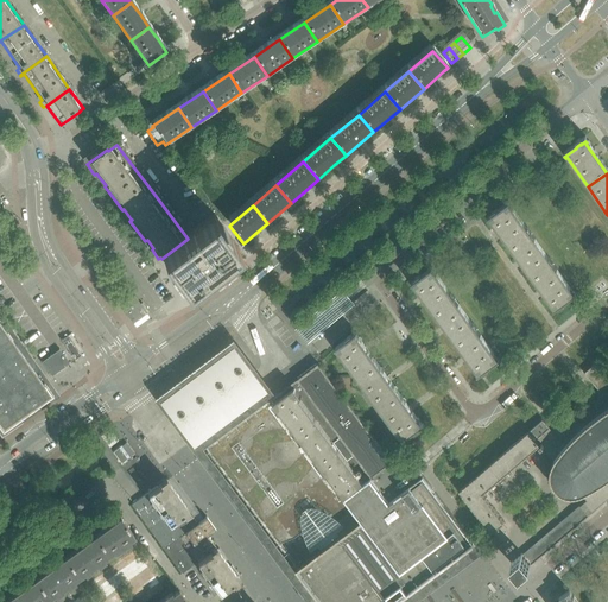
[(531,239),(514,216),(508,209),(510,208),(510,207),(498,216),(496,215),(492,219),(493,219),(488,222),(488,223),(489,222),(512,253),(531,239)]
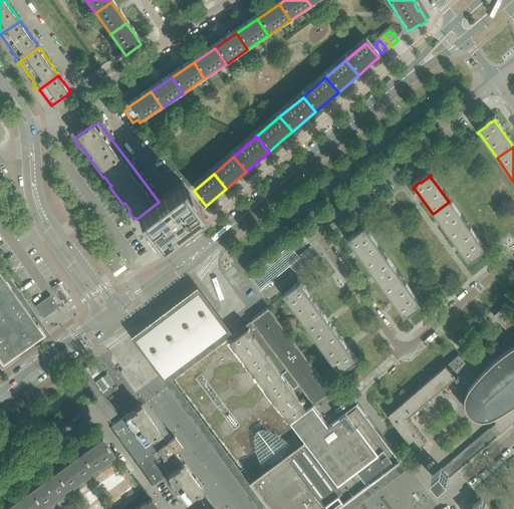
[(158,247),(202,214),(181,186),(137,219),(158,247)]
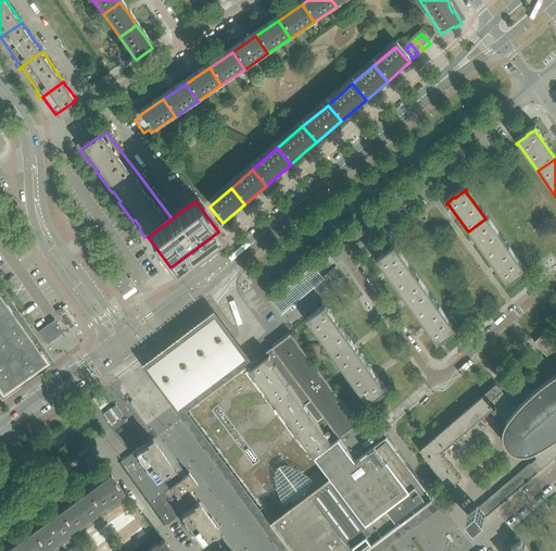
[(505,247),(485,218),(468,232),(489,259),(505,247)]
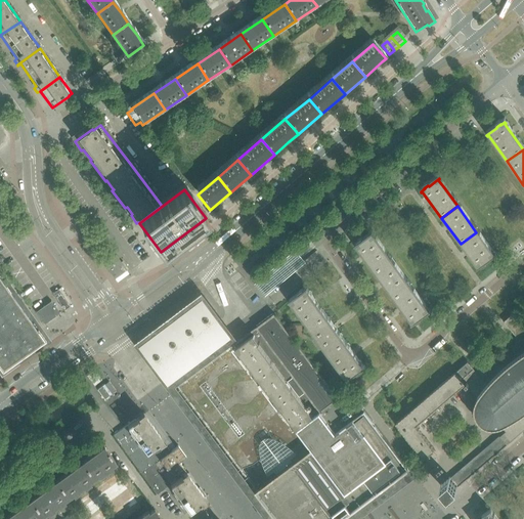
[(494,258),(476,232),(461,244),(479,269),(477,270),(478,271),(482,268),(482,269),(486,266),(486,265),(496,258),(495,257),(494,258)]
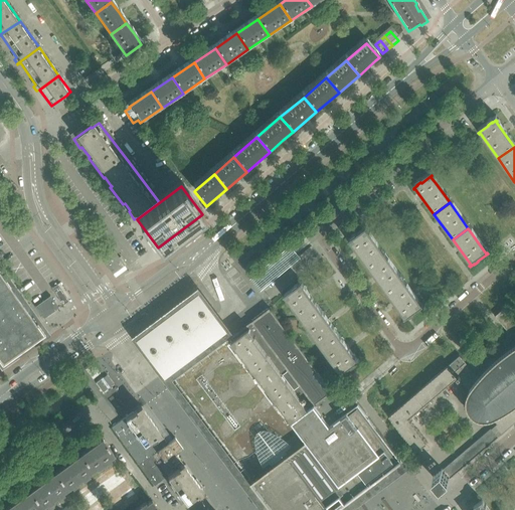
[(385,258),(366,232),(367,231),(366,230),(356,238),(356,237),(352,240),(349,243),(349,244),(350,243),(369,270),(385,258)]
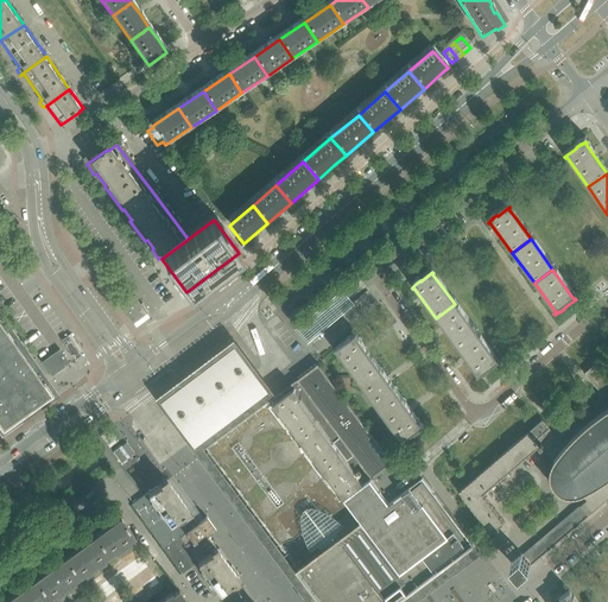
[(297,336),(308,348),(354,308),(350,302),(346,296),(297,336)]
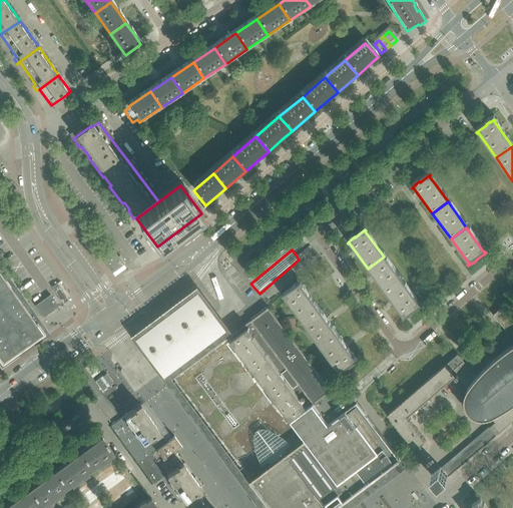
[(123,269),(113,254),(101,263),(112,278),(123,269)]
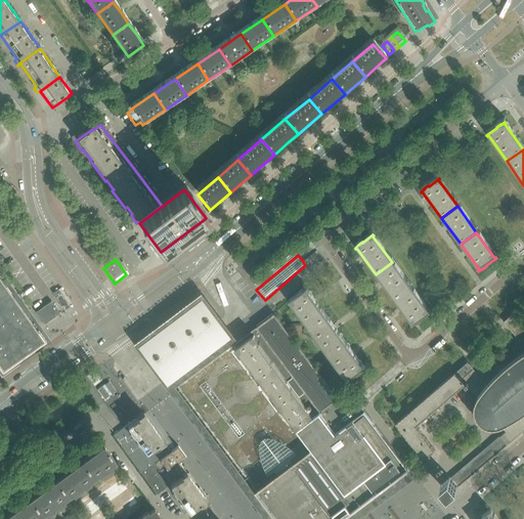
[(410,289),(392,262),(376,274),(394,300),(410,289)]
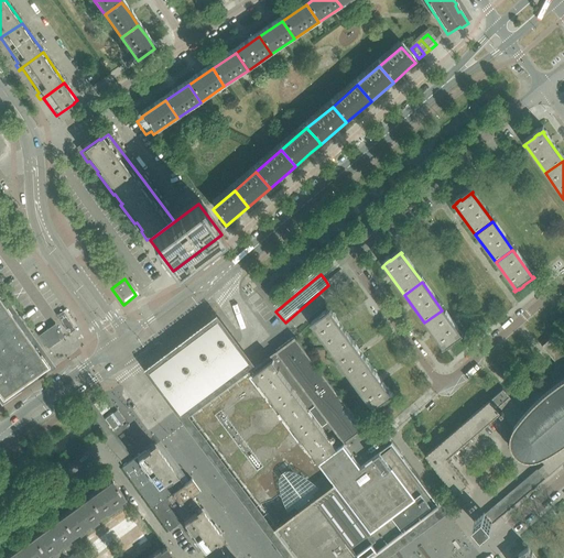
[(462,338),(448,319),(442,310),(424,323),(444,350),(443,351),(444,352),(448,349),(448,350),(453,347),(453,346),(464,338),(463,337),(462,338)]
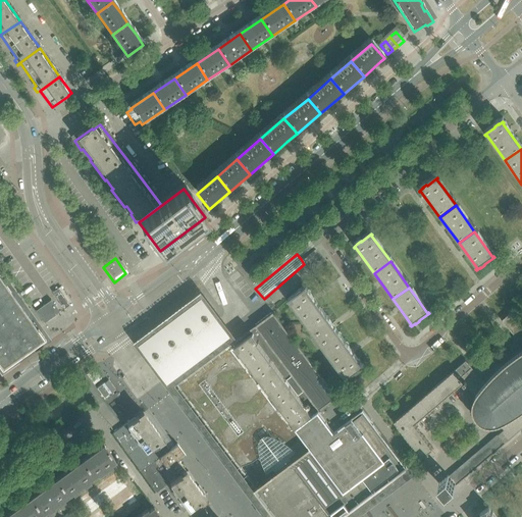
[(251,292),(242,296),(217,314),(201,293),(194,299),(132,345),(148,366),(136,375),(243,516),(353,516),(350,513),(307,456),(310,454),(231,349),(239,344),(246,339),(251,334),(251,333),(251,332),(251,331),(252,331),(252,330),(253,330),(254,328),(251,324),(255,321),(263,300),(264,299),(259,294),(255,289),(254,289),(253,291),(251,292)]
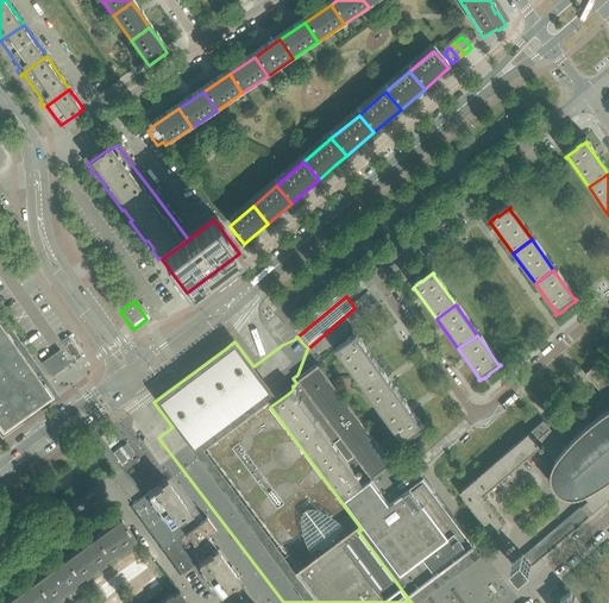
[(380,370),(357,340),(358,339),(358,338),(353,341),(352,340),(347,344),(349,345),(337,353),(337,355),(338,353),(359,384),(380,370)]
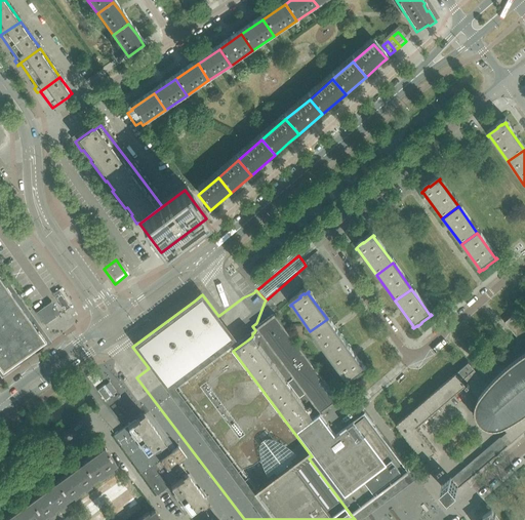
[(0,317),(15,306),(6,292),(0,296),(0,317)]
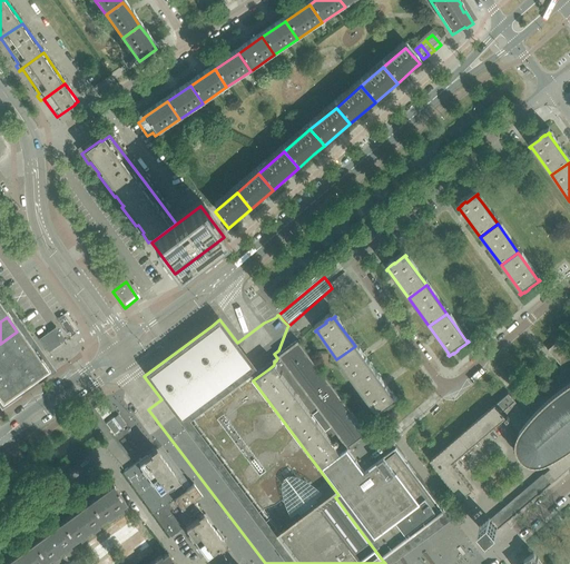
[(58,324),(69,342),(76,338),(74,336),(77,334),(66,318),(58,324)]
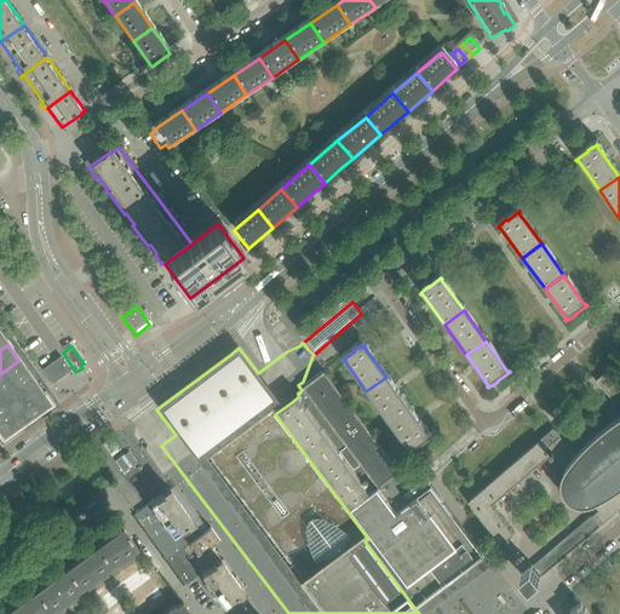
[(52,408),(18,361),(0,374),(0,420),(9,414),(21,430),(52,408)]
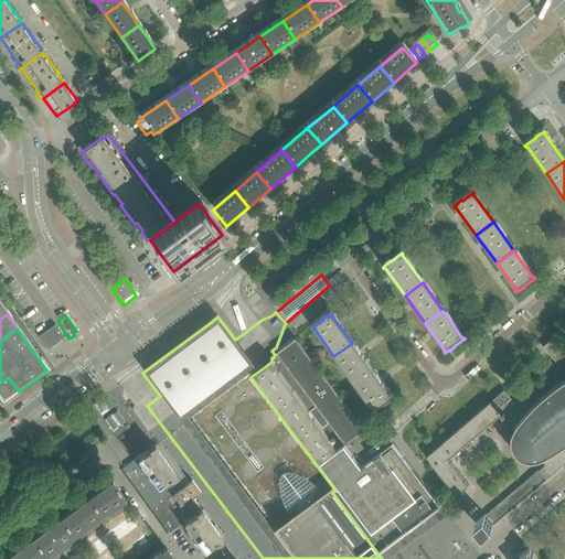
[(64,342),(55,330),(39,341),(48,354),(64,342)]
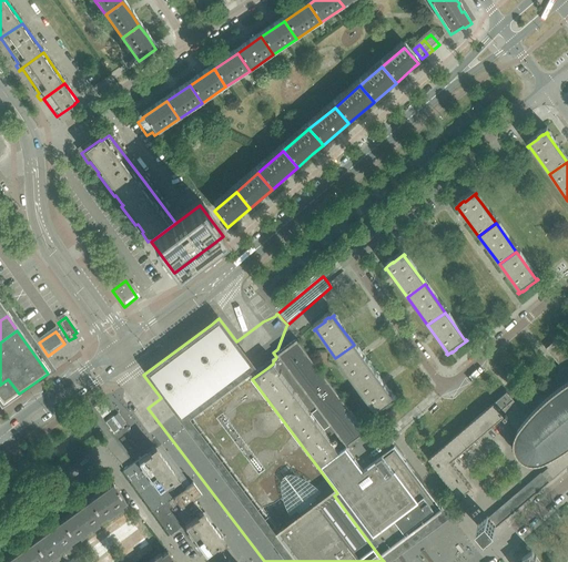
[(497,531),(567,470),(567,349),(560,341),(546,354),(559,368),(515,406),(507,397),(429,463),(458,503),(470,493),(450,467),(504,421),(517,436),(516,440),(515,445),(515,448),(515,452),(517,457),(519,460),(521,462),(526,465),(529,467),(534,467),(538,467),(543,466),(548,472),(541,478),(488,521),(497,531)]
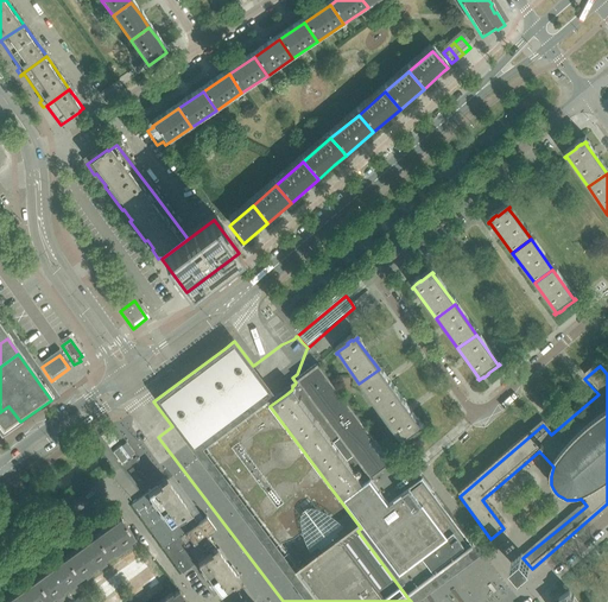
[(278,400),(270,406),(361,528),(358,531),(407,597),(473,547),(423,481),(419,476),(413,469),(411,468),(393,466),(392,467),(347,406),(346,405),(318,369),(301,384),(292,390),(286,394),(278,400)]
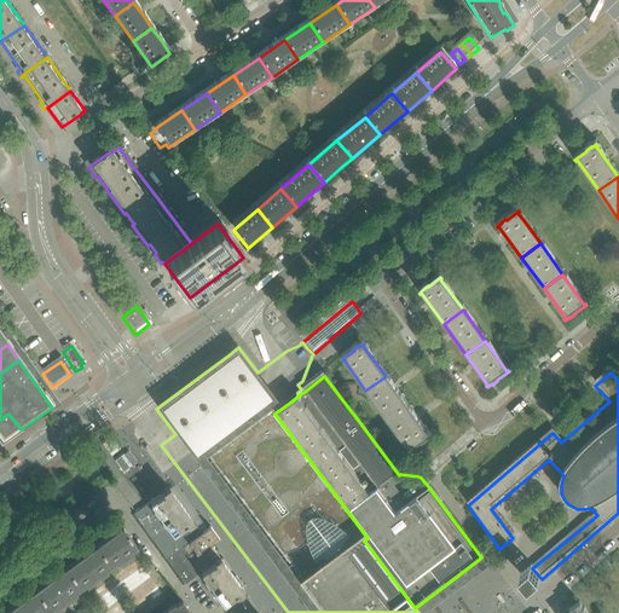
[(408,408),(394,389),(386,376),(365,391),(388,421),(408,408)]
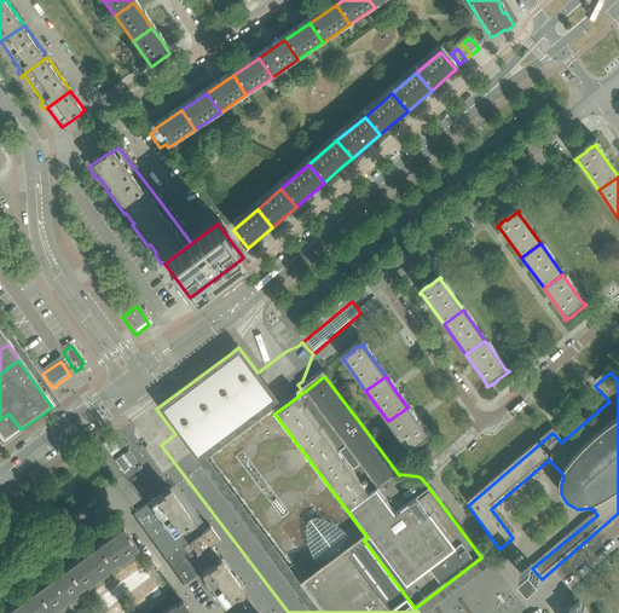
[(429,438),(420,424),(408,408),(388,421),(410,451),(409,452),(410,454),(422,444),(423,445),(428,441),(427,440),(432,438),(431,437),(429,438)]
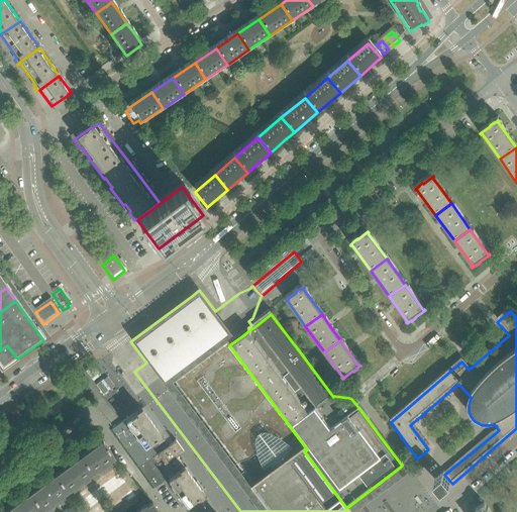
[(17,359),(7,345),(0,350),(0,365),(3,370),(17,359)]
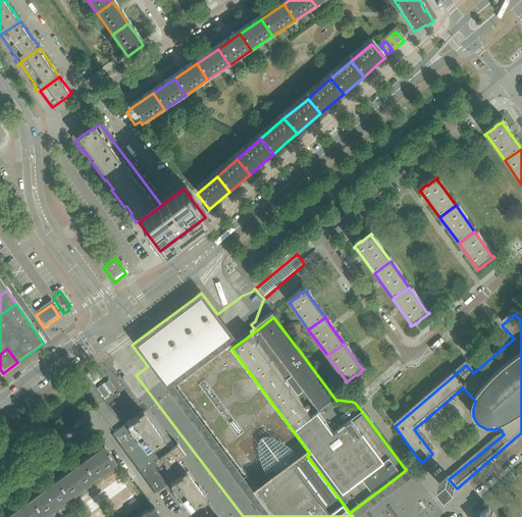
[(92,374),(87,378),(94,389),(99,384),(92,374)]
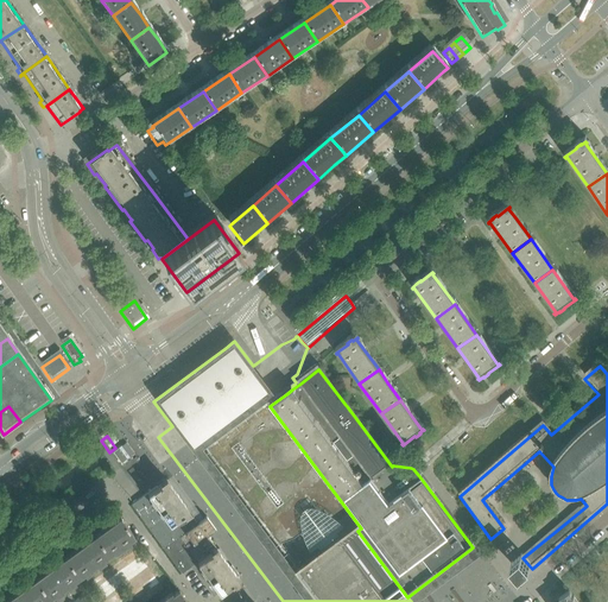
[(119,452),(113,457),(121,469),(127,464),(119,452)]
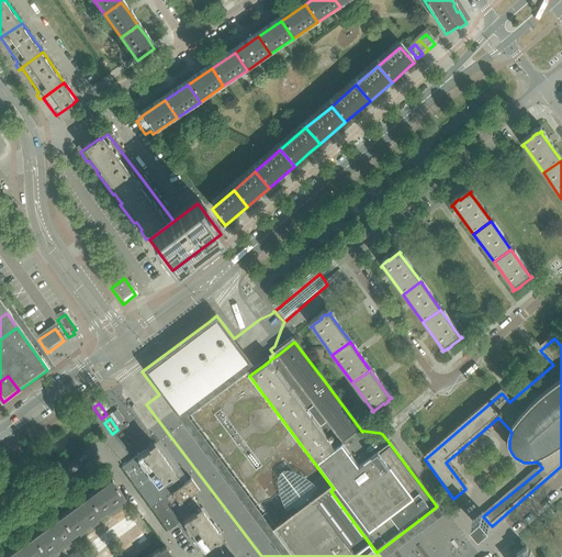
[(183,489),(173,476),(175,474),(168,465),(166,466),(159,456),(160,454),(156,449),(155,449),(154,448),(153,449),(152,448),(145,453),(146,455),(122,472),(150,512),(183,489)]
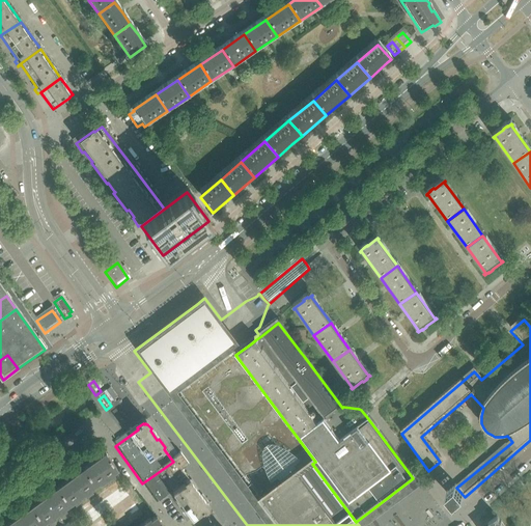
[(116,472),(105,457),(83,472),(94,488),(116,472)]
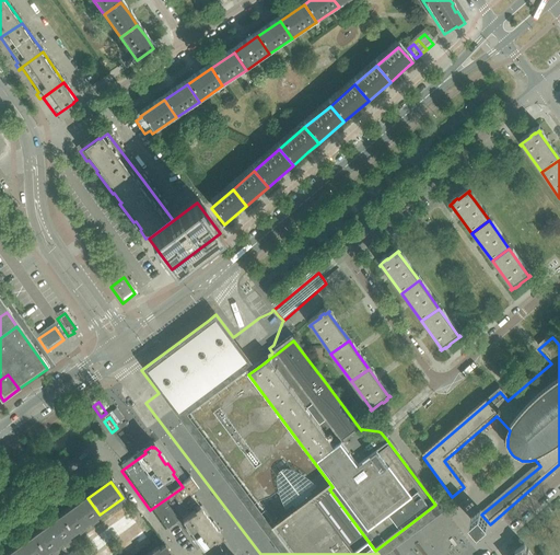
[(175,527),(199,510),(183,487),(150,510),(167,534),(176,528),(175,527)]
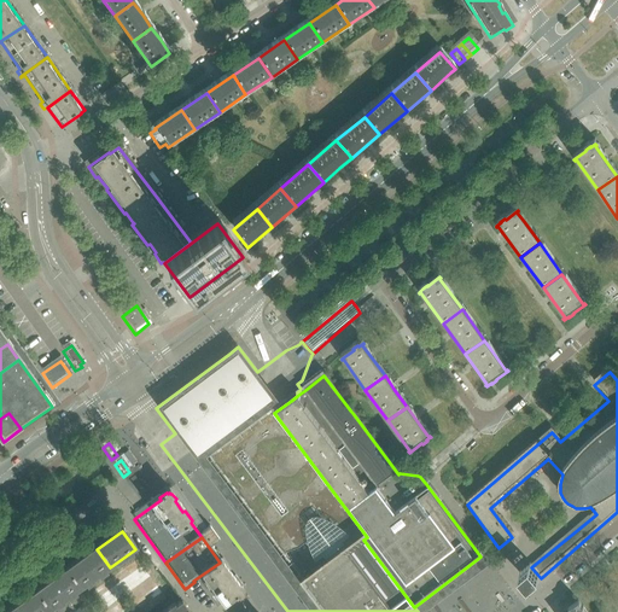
[(80,589),(110,567),(97,549),(66,571),(80,589)]
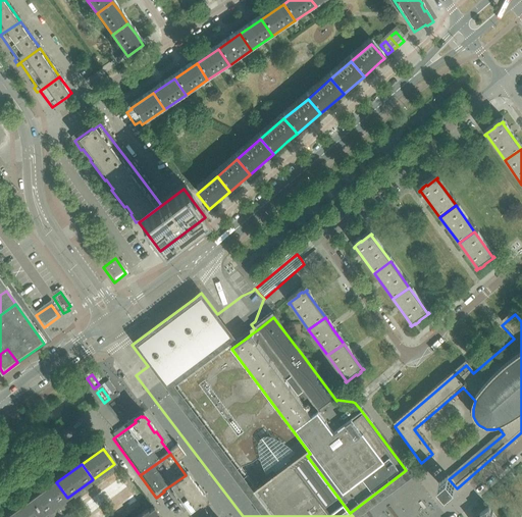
[(205,499),(199,490),(197,492),(193,485),(194,484),(188,475),(187,476),(186,475),(163,490),(164,492),(181,516),(184,516),(197,507),(198,508),(204,504),(203,502),(205,501),(204,500),(205,499)]
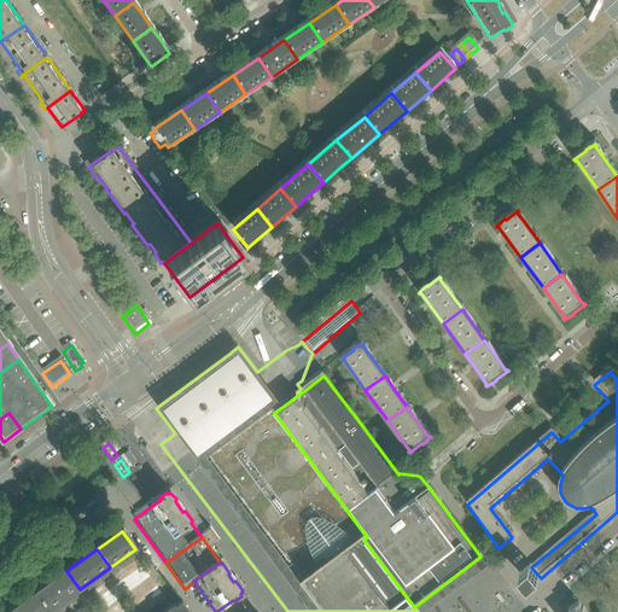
[(51,611),(80,589),(66,571),(36,594),(48,611),(51,611)]
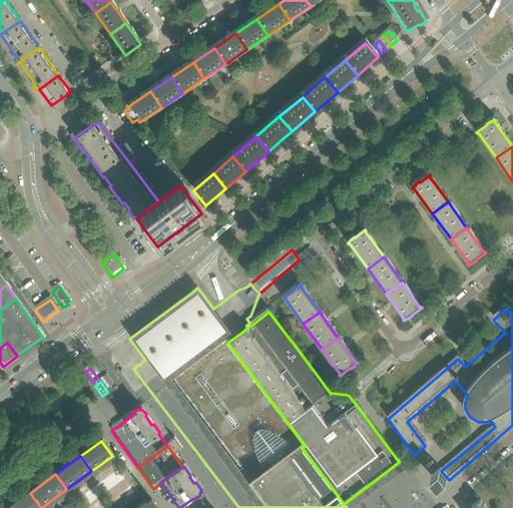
[(40,507),(30,493),(11,507),(40,507)]
